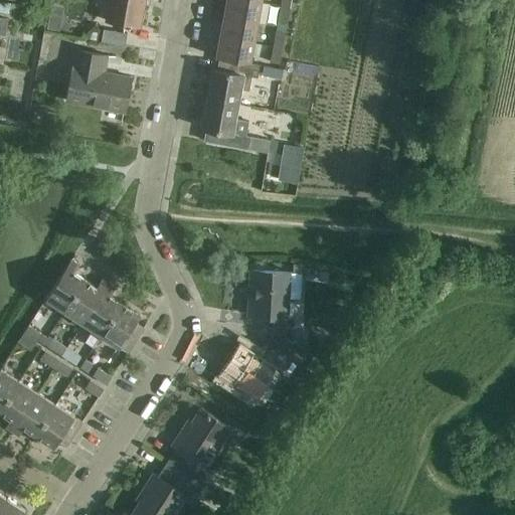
[(128,24),(128,26),(131,26),(131,25),(140,26),(145,0),(109,0),(106,20),(128,24)]
